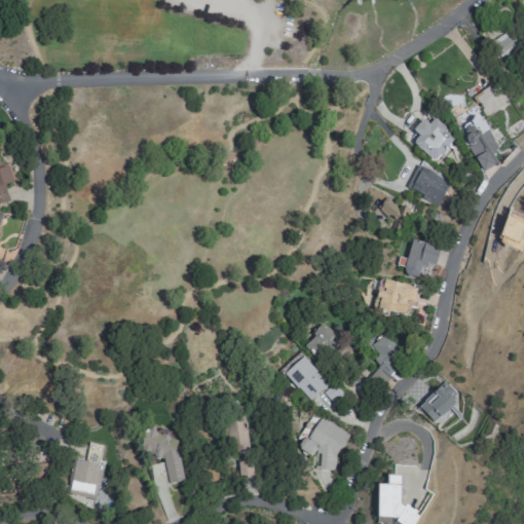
[(484,112),(509,103),(500,82),(476,92),(484,112)]
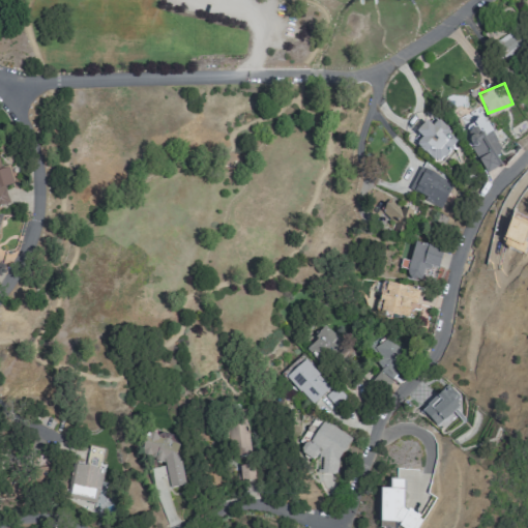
[(488,172),(501,165),(497,155),(504,151),(486,116),(465,127),(488,172)]
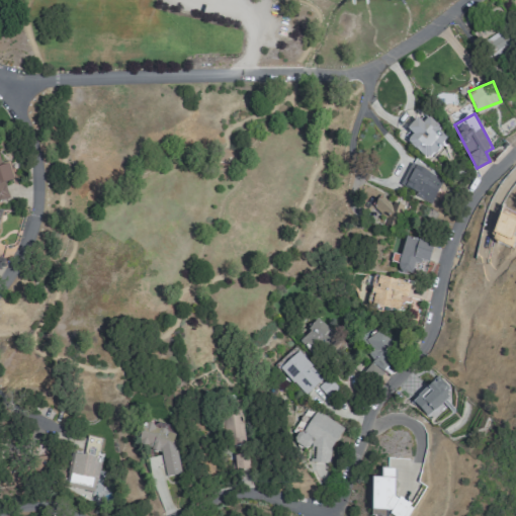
[(408,141),(430,157),(448,133),(429,117),(425,122),(418,117),(409,130),(414,134),(408,141)]
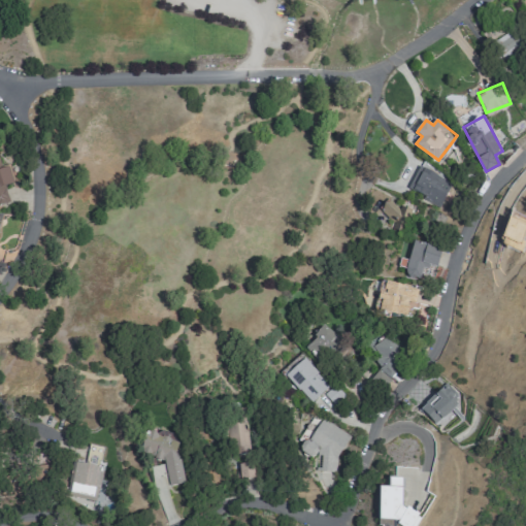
[(453,178),(420,166),(409,191),(444,203),(453,178)]
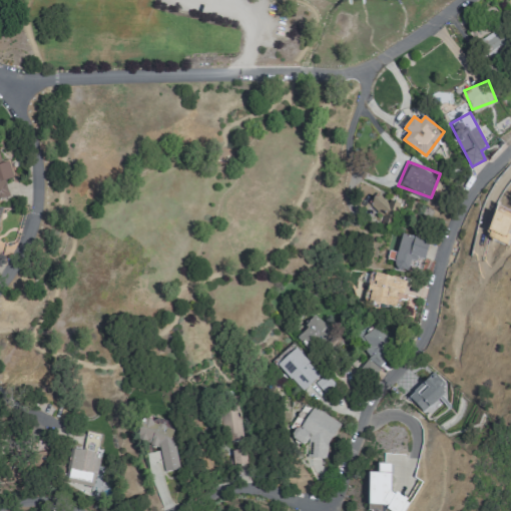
[(386,214),(382,219),(390,225),(403,206),(379,190),(370,204),(386,214)]
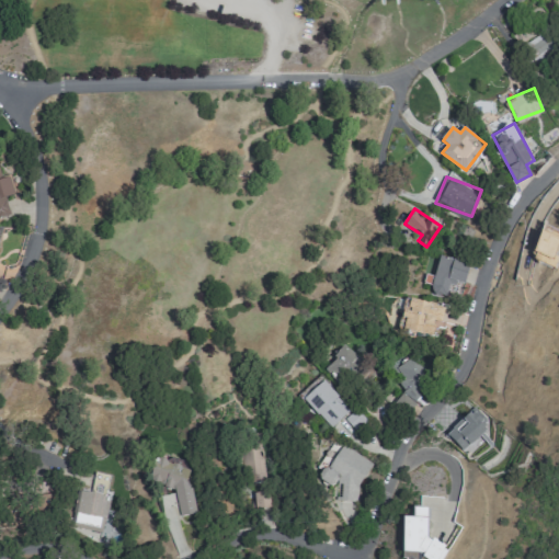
[(466,283),(471,263),(442,255),(432,291),(452,297),(456,280),(466,283)]
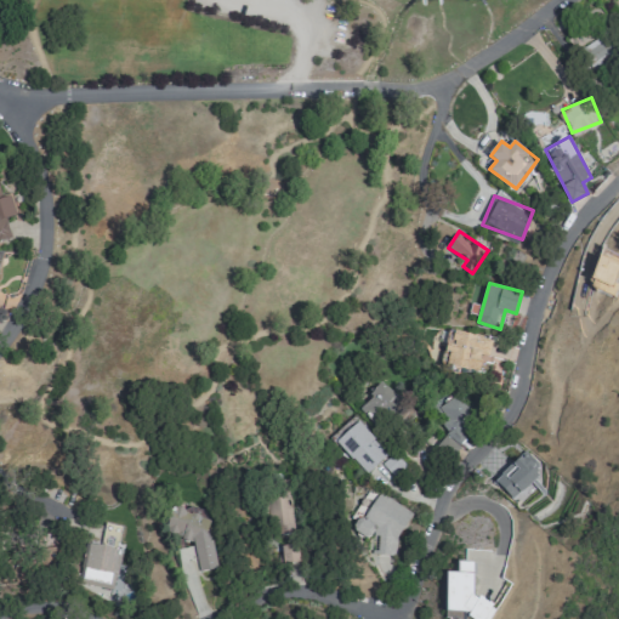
[(447,363),(486,373),(494,339),(455,329),(447,363)]
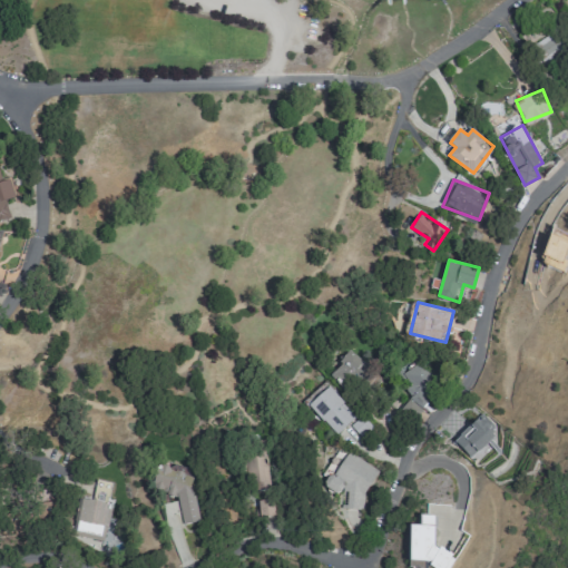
[(350,390),(360,378),(366,383),(376,372),(349,348),(330,372),(350,390)]
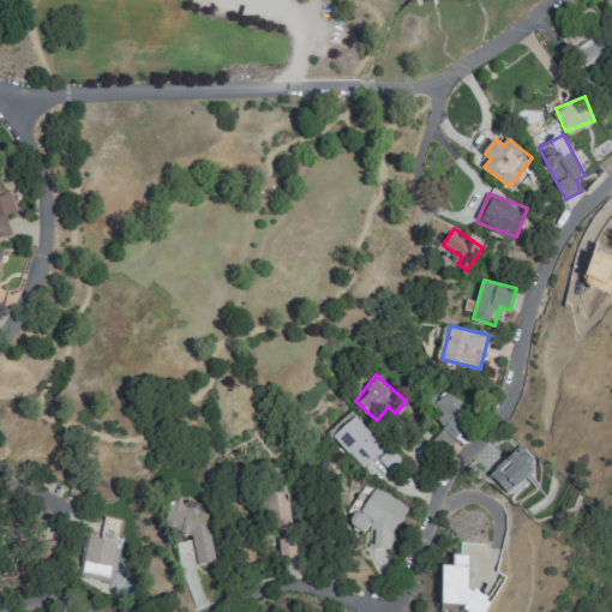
[(465,435),(456,423),(475,409),(460,385),(430,405),(444,426),(433,433),(444,449),(465,435)]
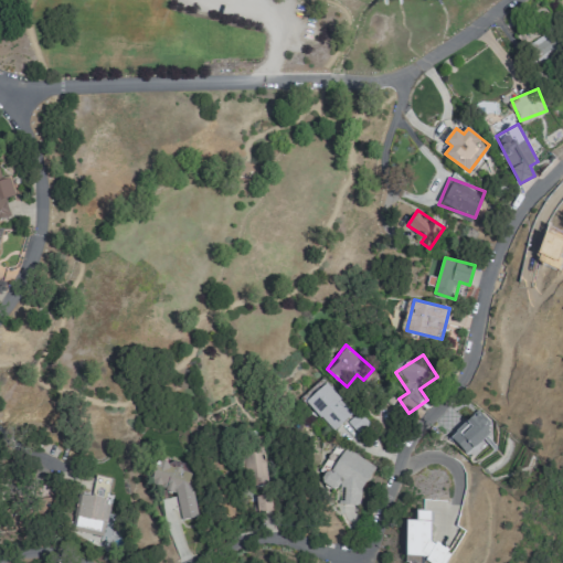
[(335,429),(356,411),(324,376),(304,396),(335,429)]
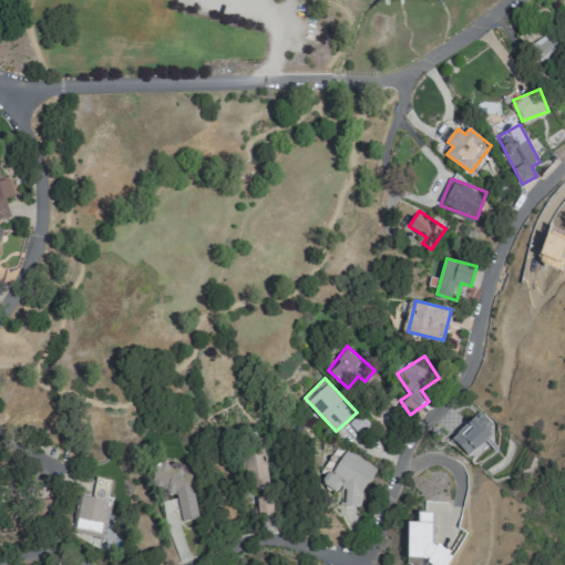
[(453,439),(471,456),(494,431),(476,413),(453,439)]
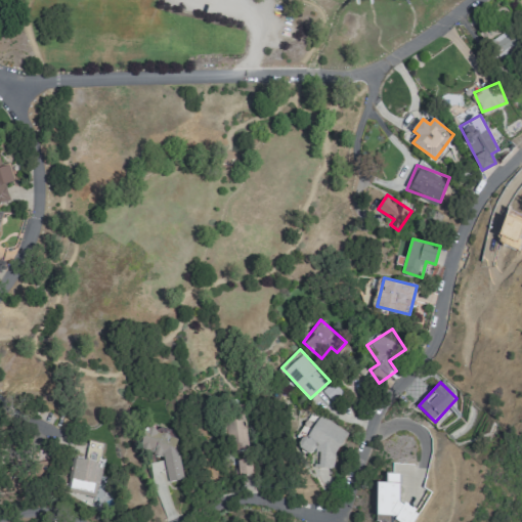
[(245,412),(229,414),(230,448),(247,447),(245,412)]
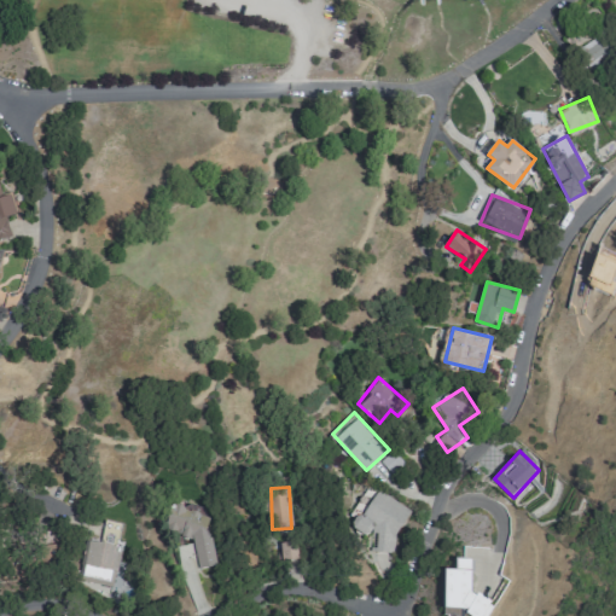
[(388,551),(413,509),(378,488),(355,526),(378,539),(376,544),(388,551)]
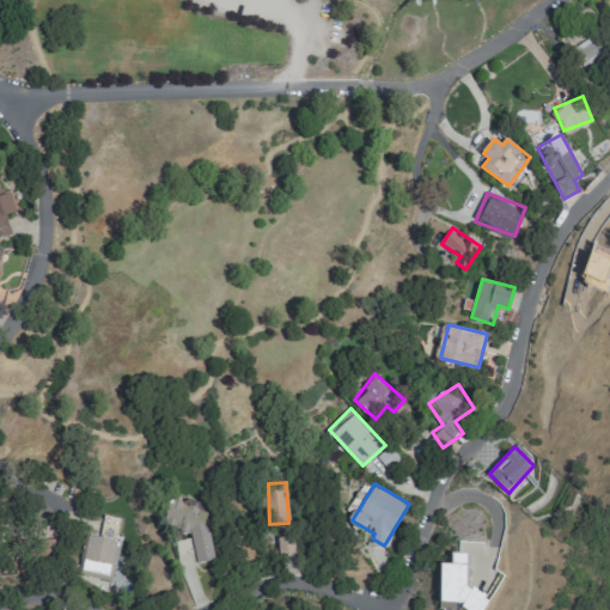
[(441,605),(483,605),(483,590),(468,590),(468,554),(452,555),(452,565),(441,565),(441,605)]
